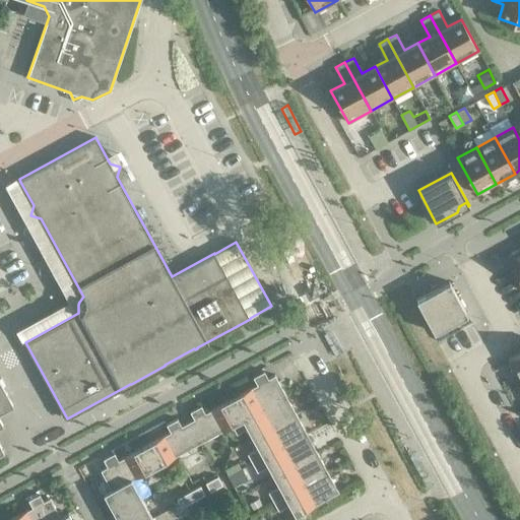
[(519,250),(507,257),(519,280),(519,250)]
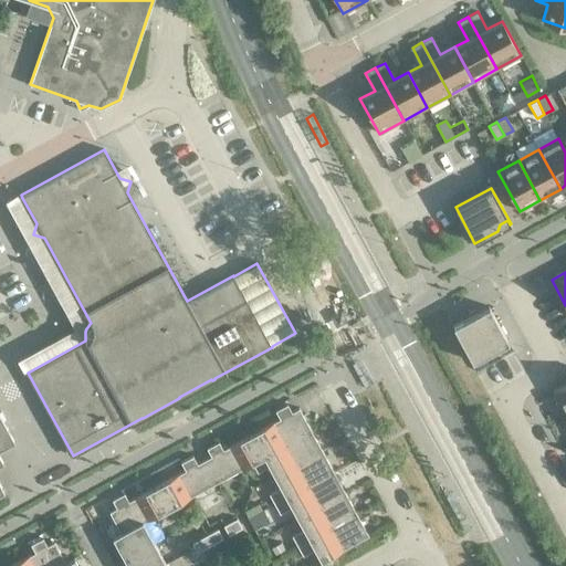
[(509,343),(489,307),(488,307),(490,312),(482,316),(477,314),(453,327),(472,362),(509,343)]
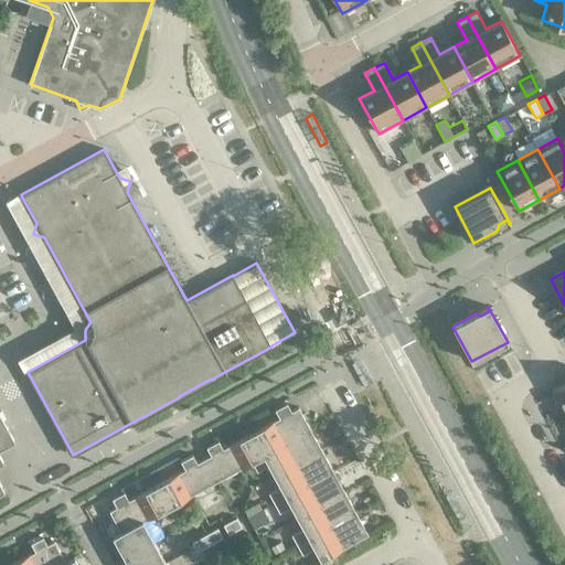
[(564,383),(552,391),(564,415),(564,383)]
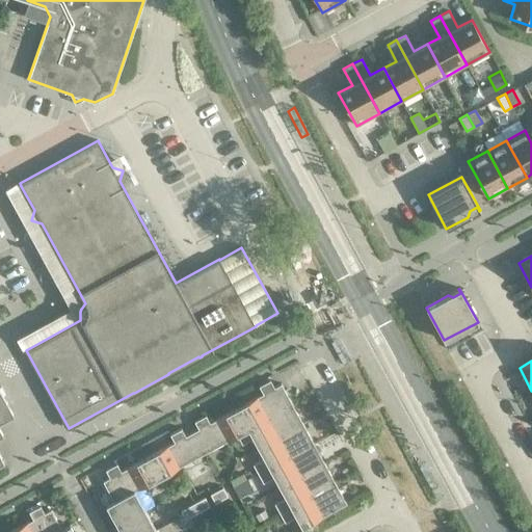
[(263,394),(236,408),(247,428),(292,404),(282,383),(274,388),(270,379),(259,386),(263,394)]
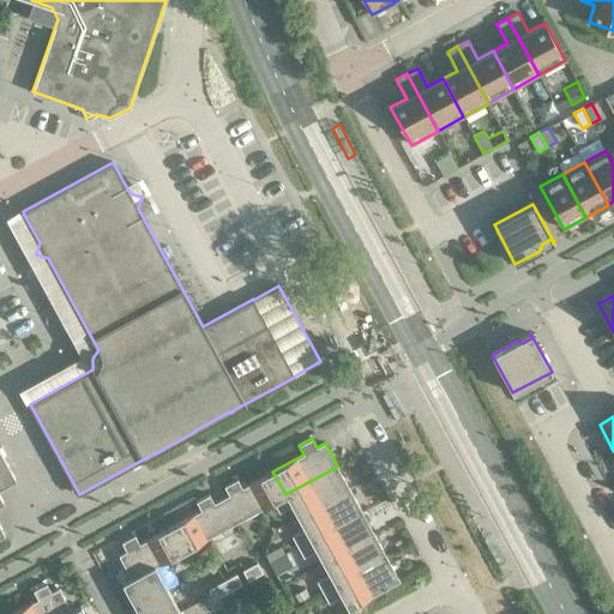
[(0,536),(5,535),(0,525),(0,505),(4,503),(0,495),(0,488),(16,480),(0,450),(0,536)]
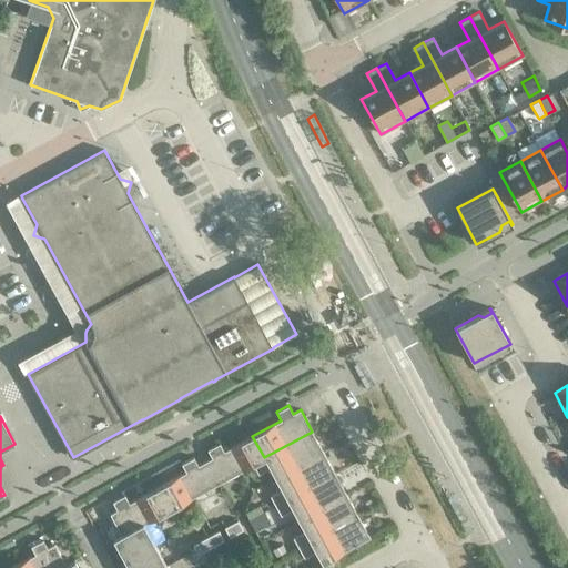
[(324,453),(312,432),(264,457),(265,458),(253,465),(259,474),(271,468),(277,478),(324,453)]
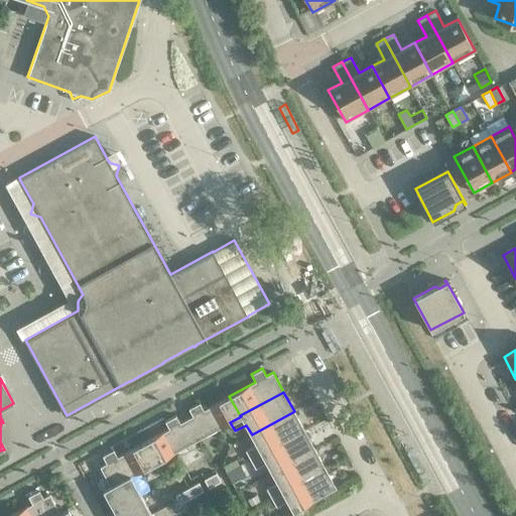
[(241,416),(240,415),(229,396),(204,410),(200,403),(188,408),(192,416),(186,419),(198,439),(230,422),(241,416)]
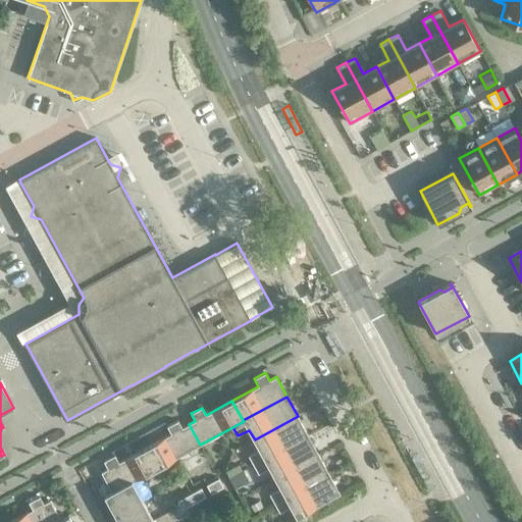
[(307,433),(298,416),(255,439),(259,449),(249,455),(254,464),(308,434),(307,433)]
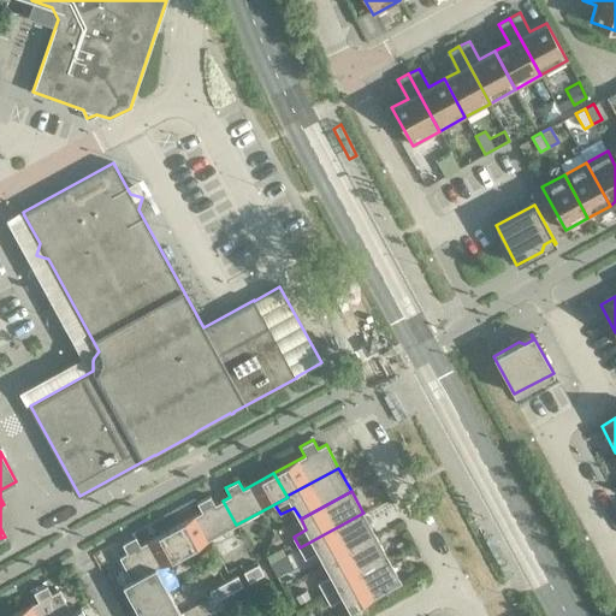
[(202,511),(171,528),(184,552),(236,525),(223,501),(215,504),(209,496),(197,503),(202,511)]
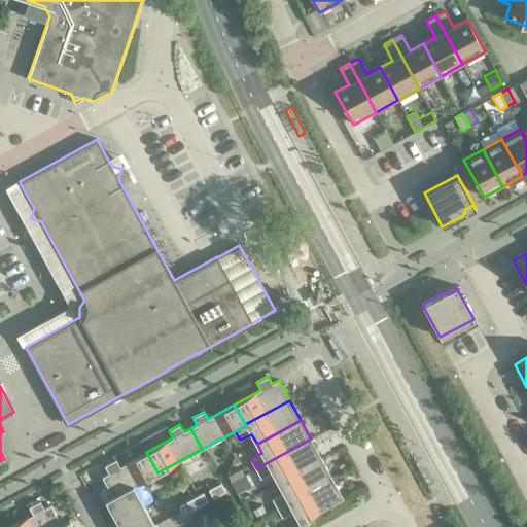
[(321,458),(311,438),(256,468),(261,479),(272,472),(278,483),(321,458)]
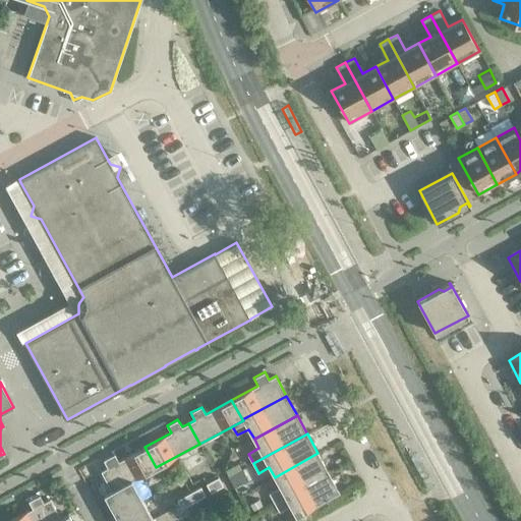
[(156,467),(145,447),(118,461),(114,454),(104,460),(108,467),(101,470),(111,489),(112,490),(131,479),(132,480),(156,467)]
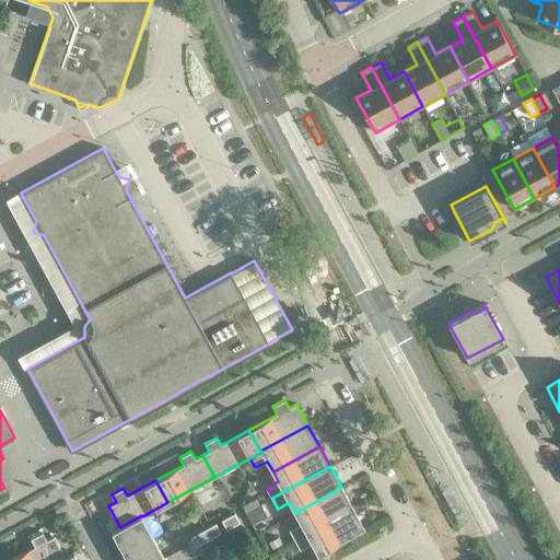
[(353,508),(341,487),(295,513),(301,523),(289,529),(294,540),(353,508)]
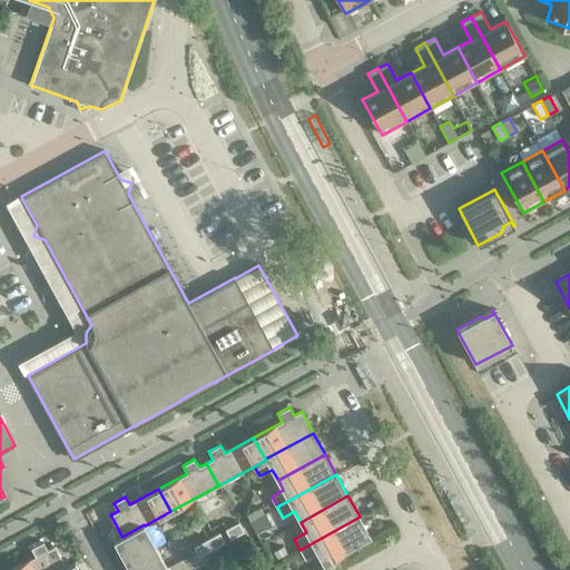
[(252,521),(258,533),(271,527),(264,516),(252,521)]
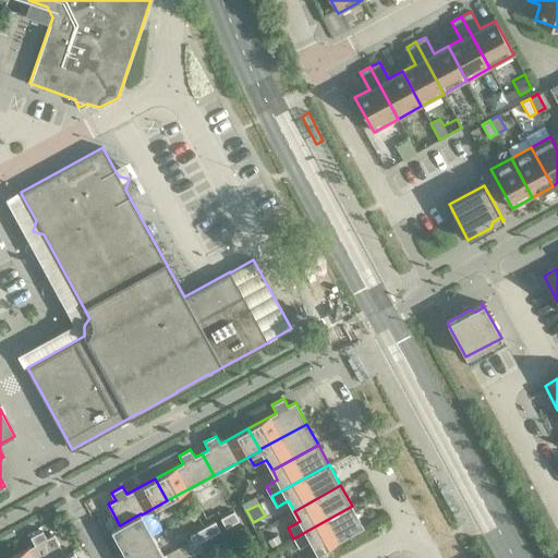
[(364,528),(352,506),(293,538),(299,547),(311,542),(317,553),(364,528)]
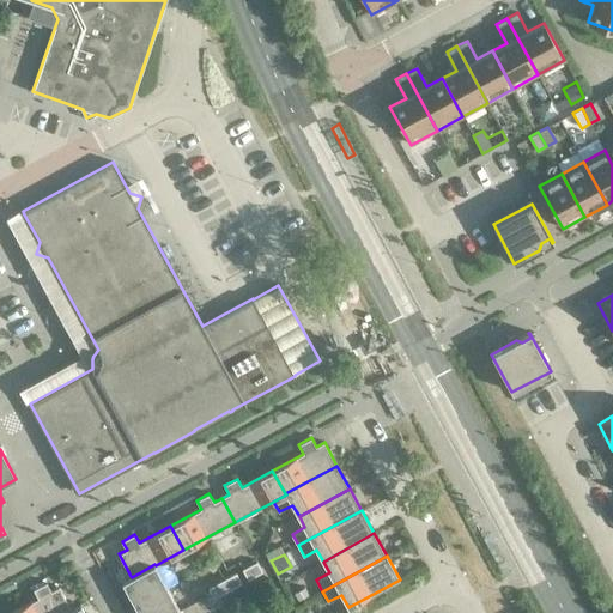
[(243,569),(248,580),(262,571),(258,562),(243,569)]
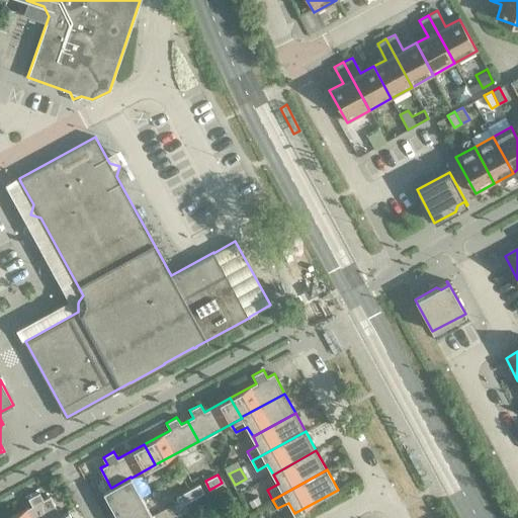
[(111,488),(110,487),(103,491),(114,511),(142,497),(132,478),(131,477),(111,488)]
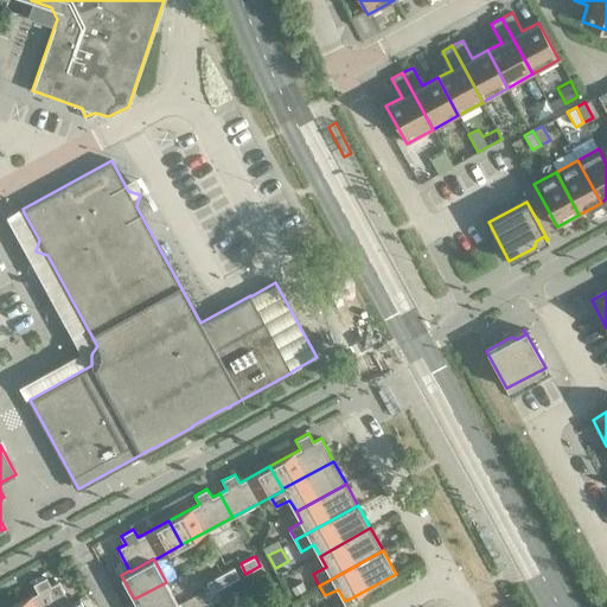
[(234,567),(221,574),(225,585),(240,576),(234,567)]
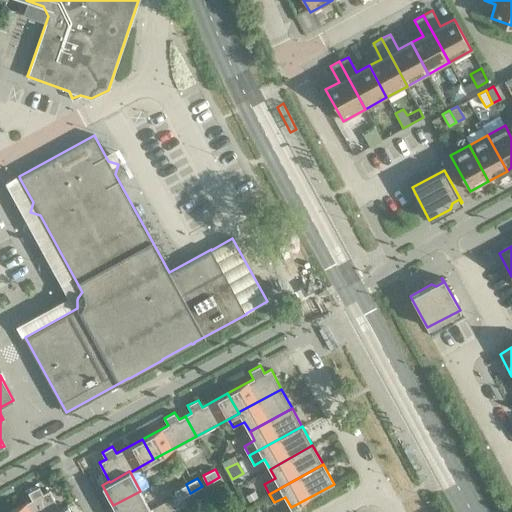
[(190,493),(186,484),(174,491),(178,499),(190,493)]
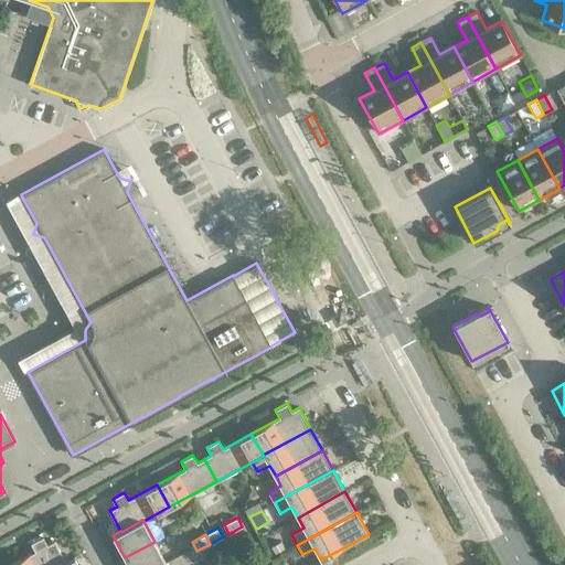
[(35,551),(8,564),(61,564),(66,562),(66,561),(54,541),(48,544),(43,536),(31,543),(35,551)]
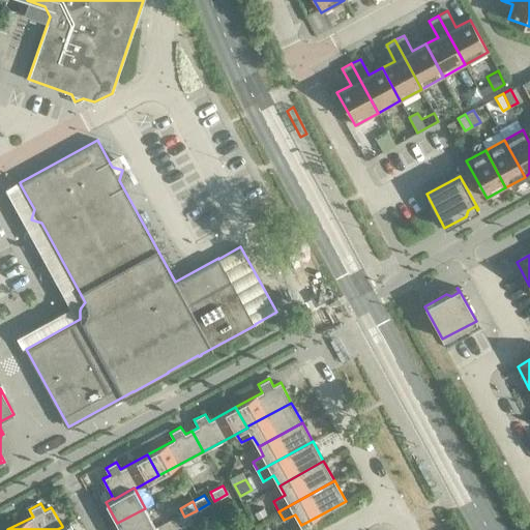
[(255,512),(258,519),(267,513),(264,507),(255,512)]
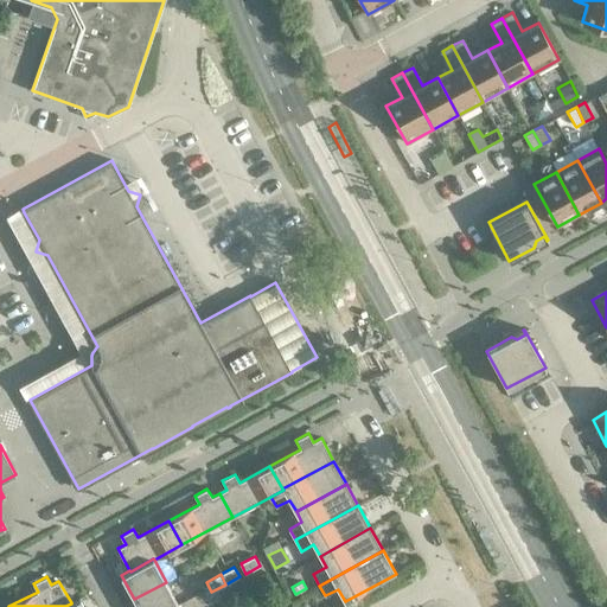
[(172,606),(178,604),(166,582),(134,599),(138,606),(172,606)]
